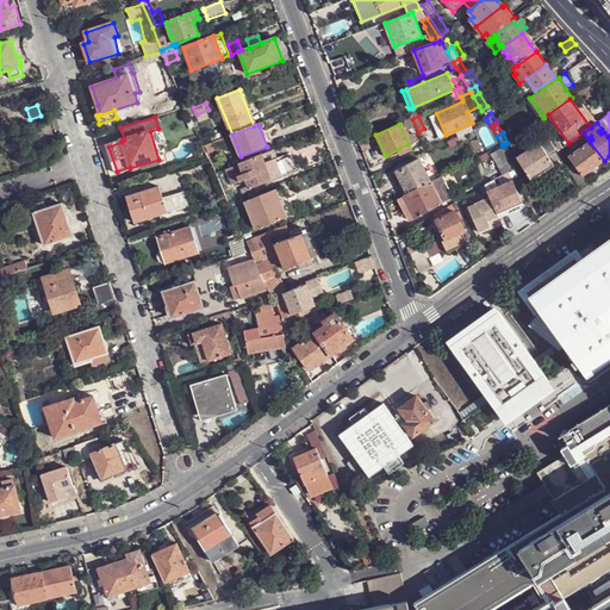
[(587,138),(584,132),(568,143),(567,144),(571,150),(587,138)]
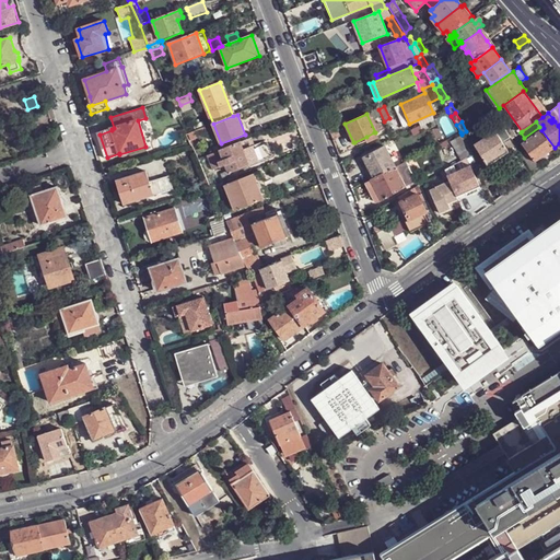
[(208,136),(205,127),(191,132),(195,140),(208,136)]
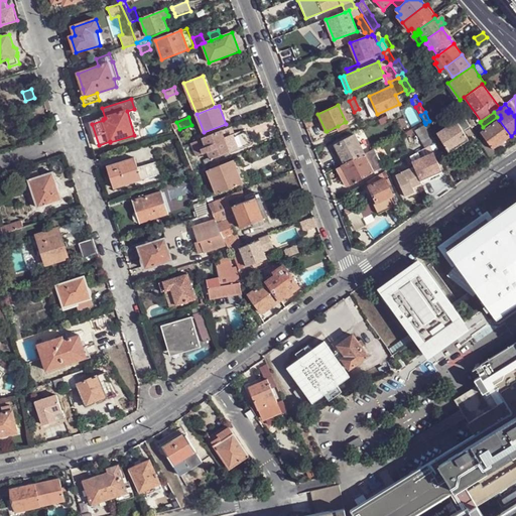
[(436,134),(448,152),(450,151),(467,140),(469,140),(461,128),(464,125),(460,119),(436,134)]
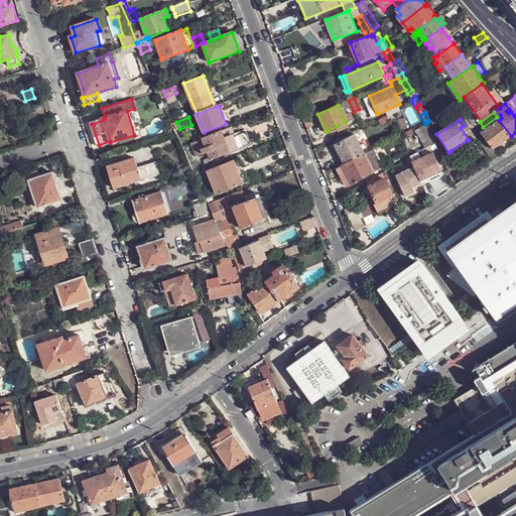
[(499,120),(481,132),(485,138),(480,142),(492,160),(497,156),(493,149),(511,136),(499,120)]
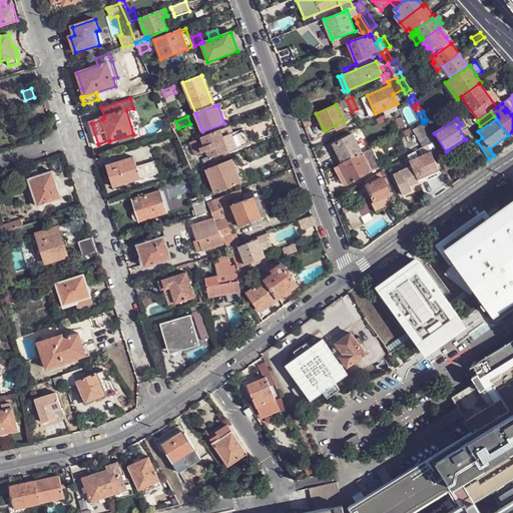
[(413,130),(422,148),(428,144),(433,141),(423,123),(413,130)]
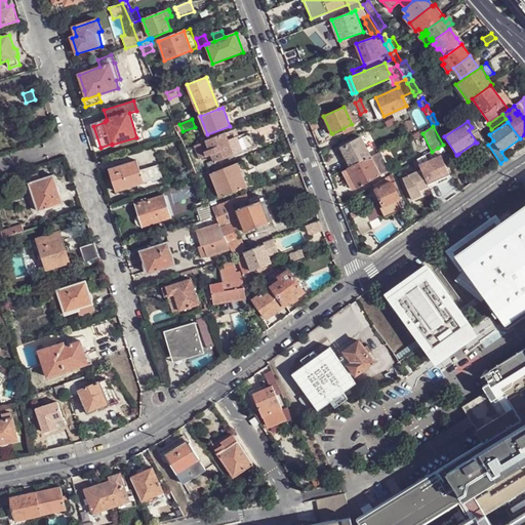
[(216,164),(215,162),(256,147),(251,134),(241,138),(230,143),(229,140),(226,133),(206,142),(214,160),(207,163),(209,167),(216,164)]
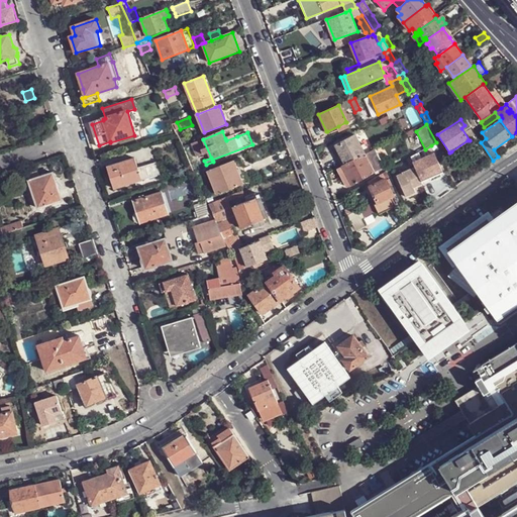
[(335,144),(345,164),(365,153),(353,134),(335,144)]
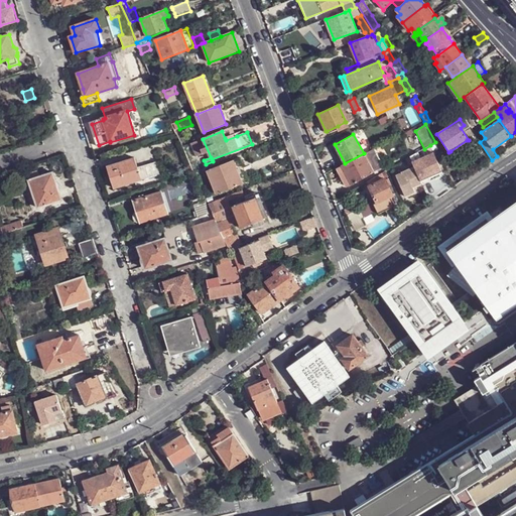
[(471,146),(467,140),(450,151),(454,156),(471,146)]
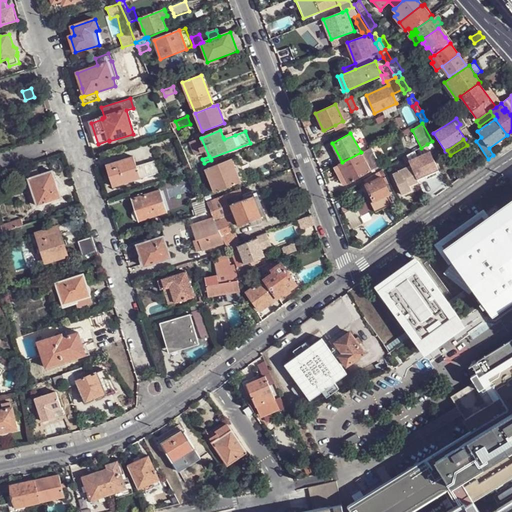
[(329,145),(339,164),(342,162),(332,143),(329,145)]
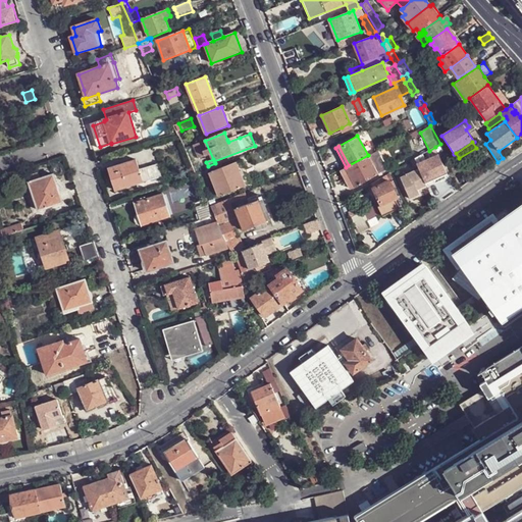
[(356,187),(377,174),(374,167),(378,165),(375,158),(371,161),(368,155),(349,165),(346,167),(355,186),(356,187)]
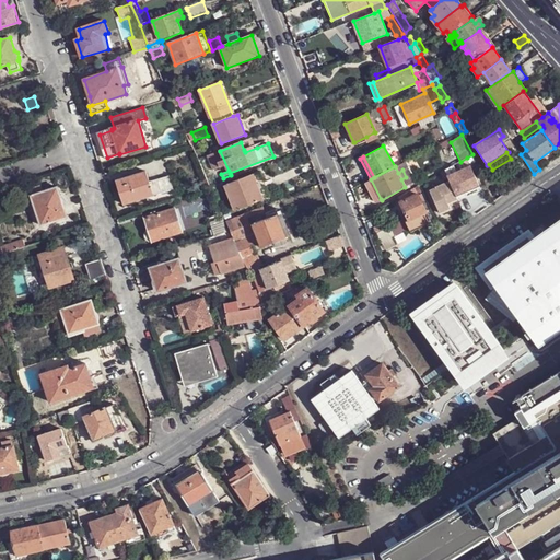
[(479,187),(470,166),(452,174),(450,168),(445,171),(451,182),(458,199),(469,196),(468,193),(479,187)]
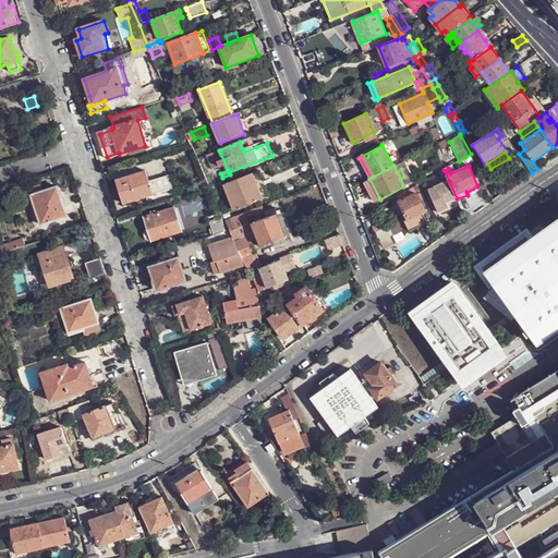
[(117,180),(123,204),(173,187),(169,177),(149,182),(146,171),(117,180)]
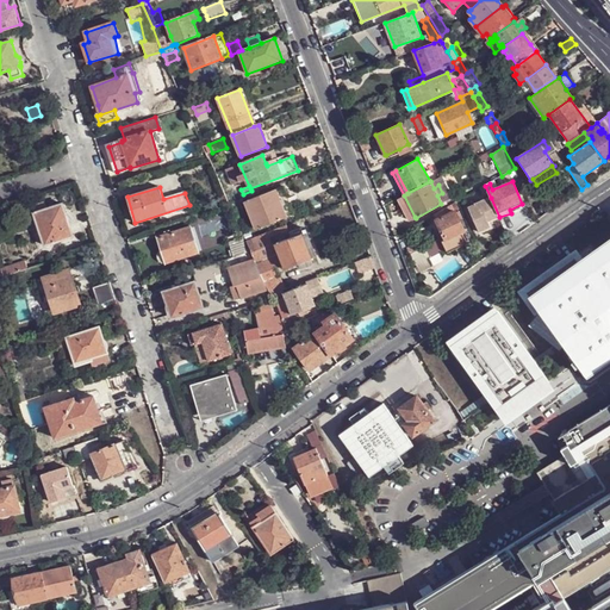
[(285,187),(277,191),(287,217),(294,215),(285,187)]
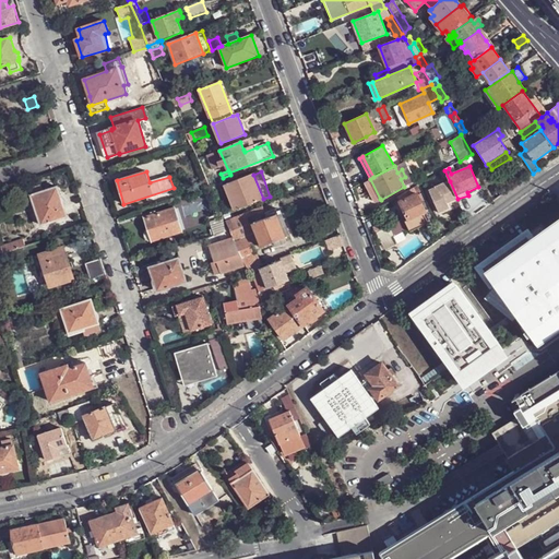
[(235,211),(263,200),(263,199),(253,175),(253,174),(225,185),(235,211)]
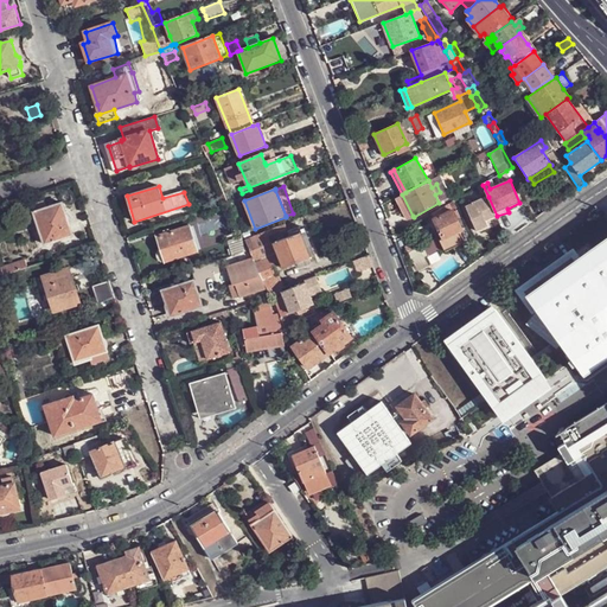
[(227,199),(224,195),(218,196),(222,206),(229,204),(228,203),(227,199)]
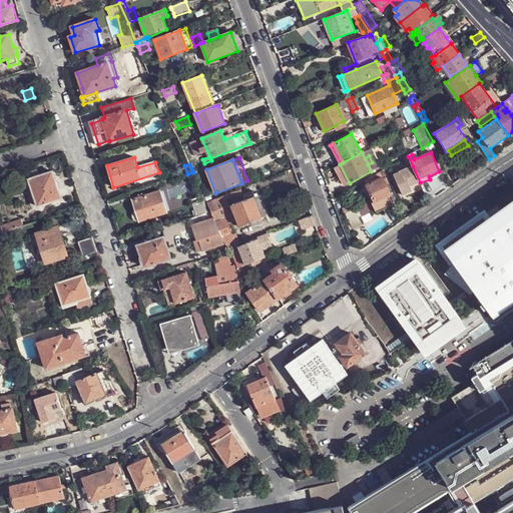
[(345,185),(349,182),(340,164),(335,166),(345,185)]
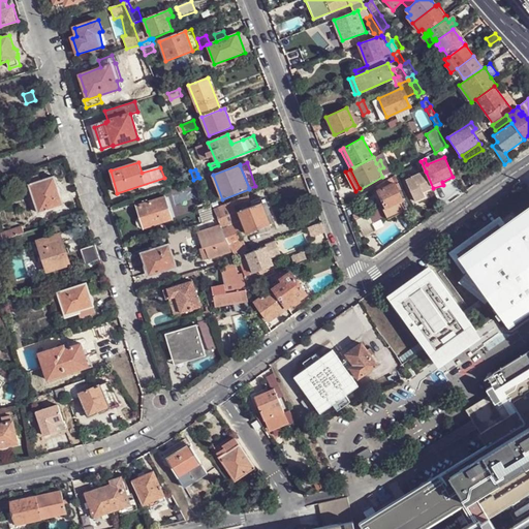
[(426,172),(412,178),(406,181),(415,203),(424,198),(426,197),(423,192),(426,191),(433,188),(426,172)]
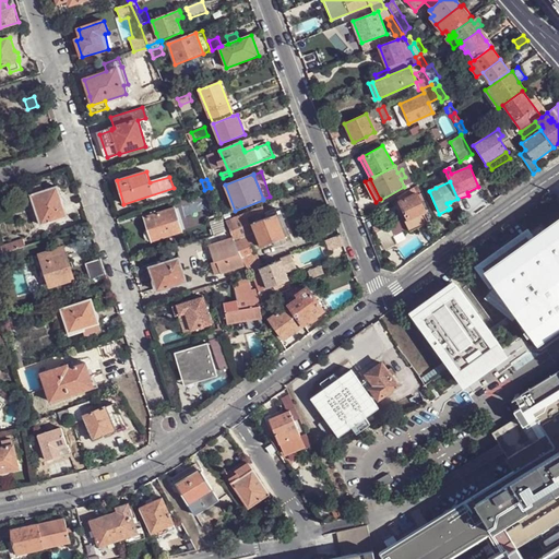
[(31,193),(43,190),(40,185),(30,188),(31,193)]
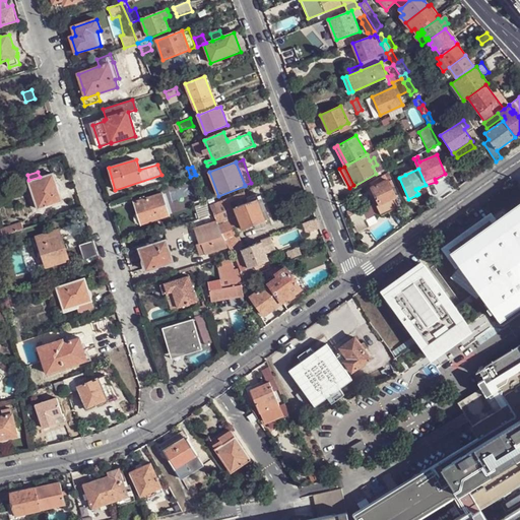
[(38,208),(62,200),(61,196),(60,192),(60,189),(60,188),(61,186),(59,183),(56,181),(53,173),(40,177),(28,180),(38,208)]
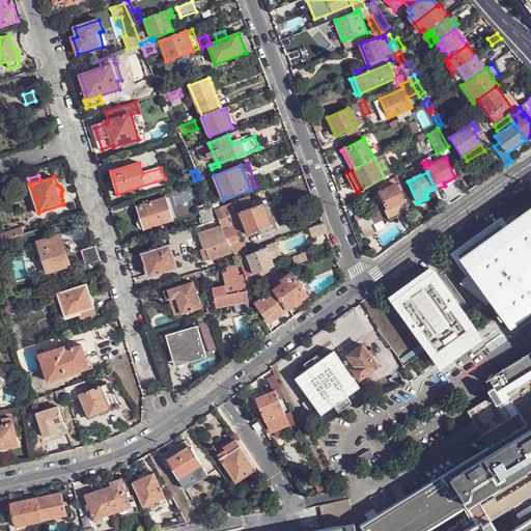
[(401,202),(404,201),(398,188),(400,187),(399,184),(396,185),(396,184),(395,184),(392,178),(378,188),(380,191),(388,208),(385,210),(389,219),(406,212),(401,202)]
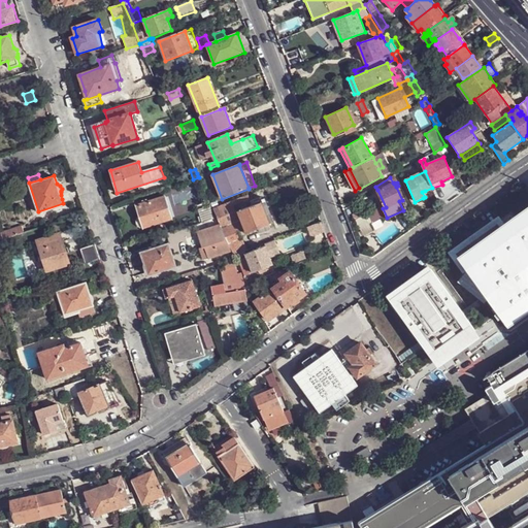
[(213,208),(218,219),(221,226),(223,230),(224,231),(233,252),(235,256),(240,255),(248,252),(241,238),(239,239),(235,230),(244,227),(239,211),(236,211),(234,205),(250,200),(249,195),(213,208)]
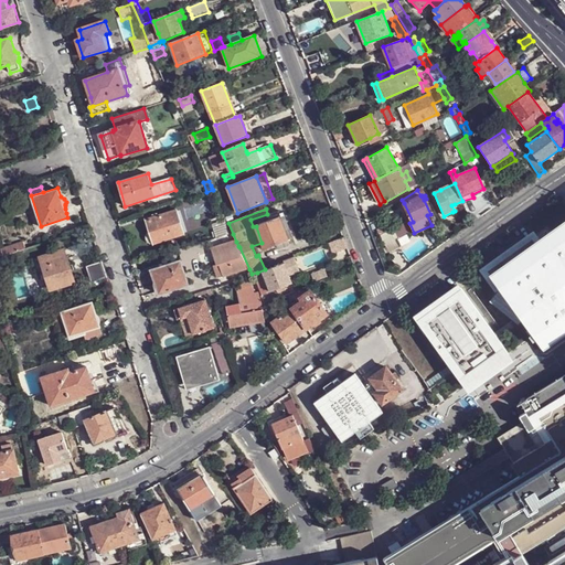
[(178,211),(149,220),(146,221),(150,232),(149,232),(147,235),(148,240),(150,243),(153,244),(157,243),(187,234),(178,211)]
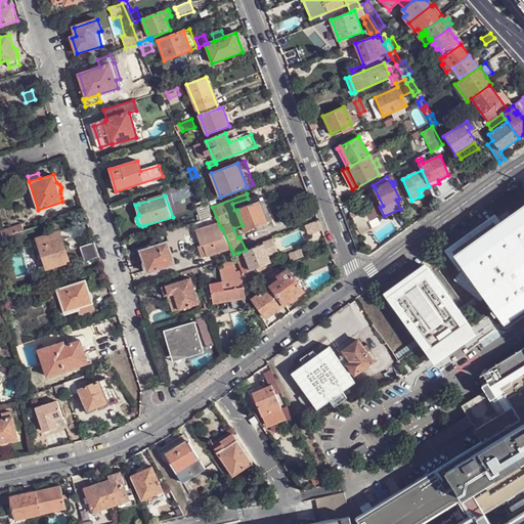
[(273,219),(265,199),(259,201),(267,221),(273,219)]
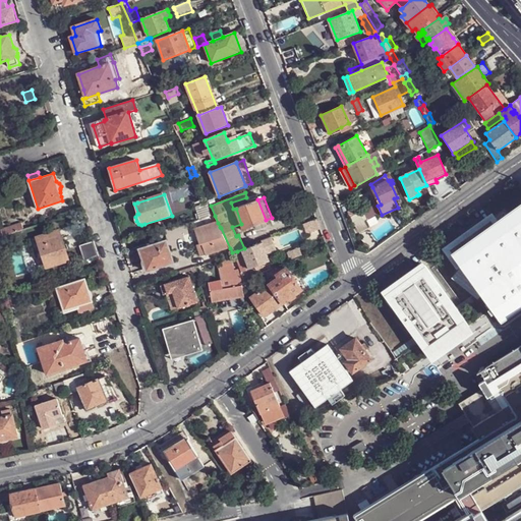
[(249,203),(236,209),(241,224),(244,230),(255,226),(257,230),(267,227),(266,222),(266,220),(257,199),(249,203)]
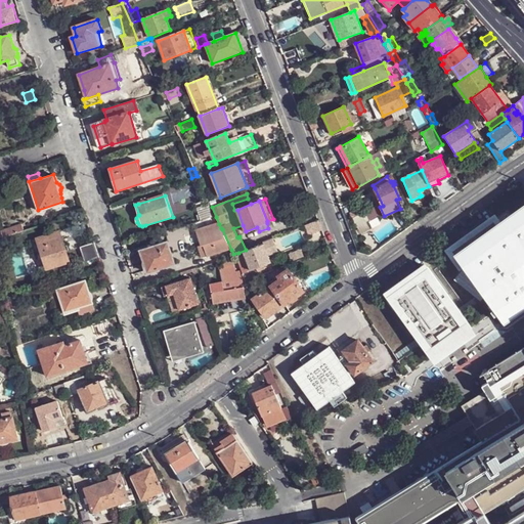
[(202,221),(216,217),(212,207),(211,205),(198,209),(202,221)]
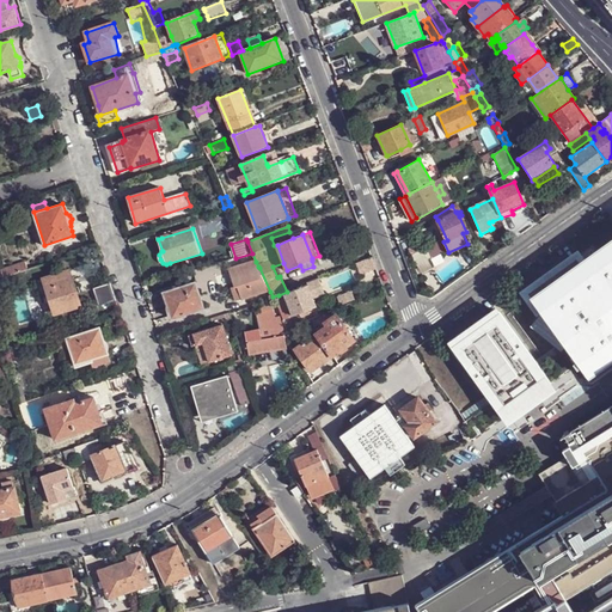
[(611,243),(583,264),(536,299),(570,347),(581,362),(588,373),(611,354),(611,243)]
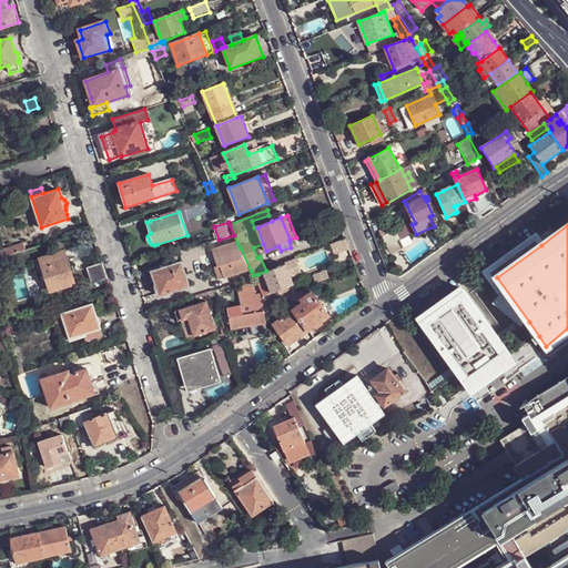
[(382,235),(387,245),(392,254),(402,249),(396,241),(397,240),(392,230),(382,235)]
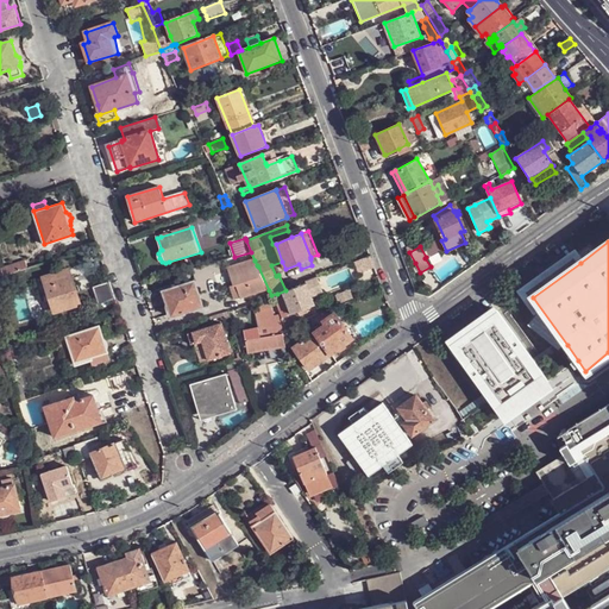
[(533,297),(581,263),(575,255),(547,275),(534,284),(527,289),(533,297)]
